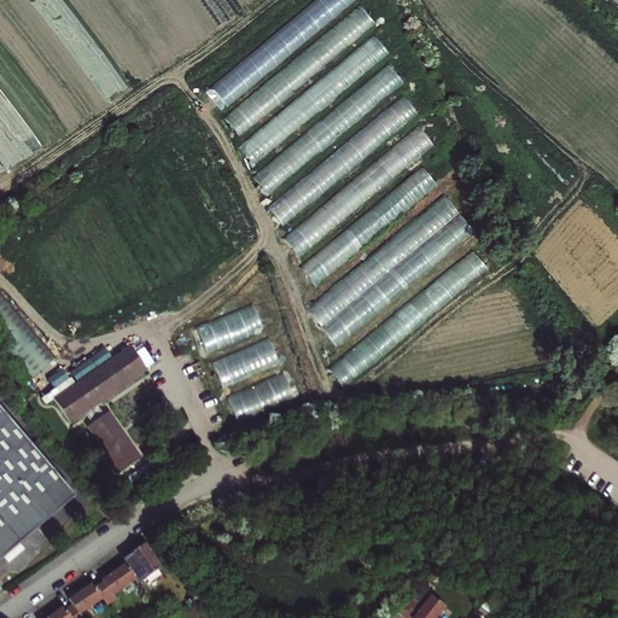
[(219,111),(342,15),(330,0),(318,0),(202,91),(219,111)]
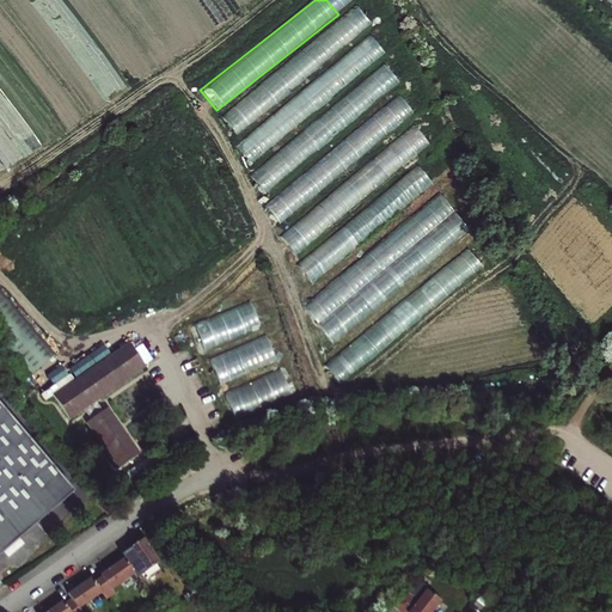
[(357,7),(220,115),(236,134),(372,26),(357,7)]
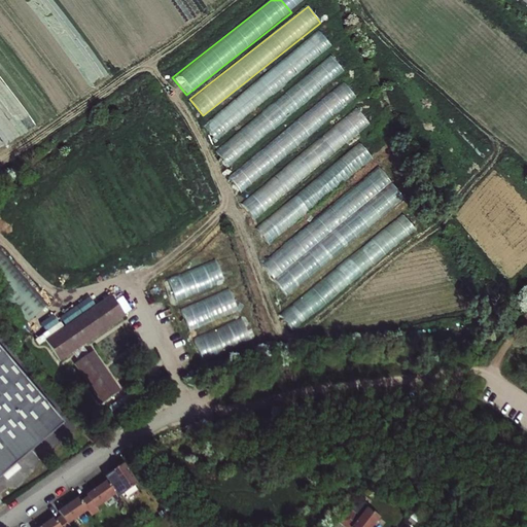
[(320,32),(201,123),(214,140),(334,49),(320,32)]
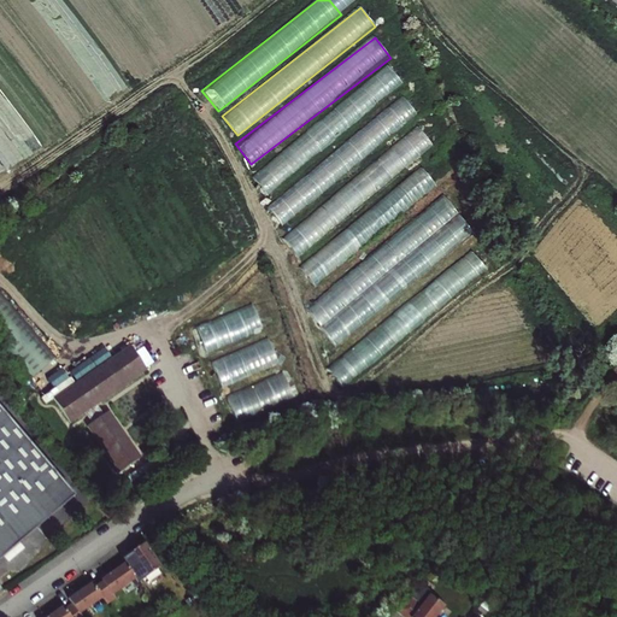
[(388,65),(251,175),(265,194),(404,84),(388,65)]
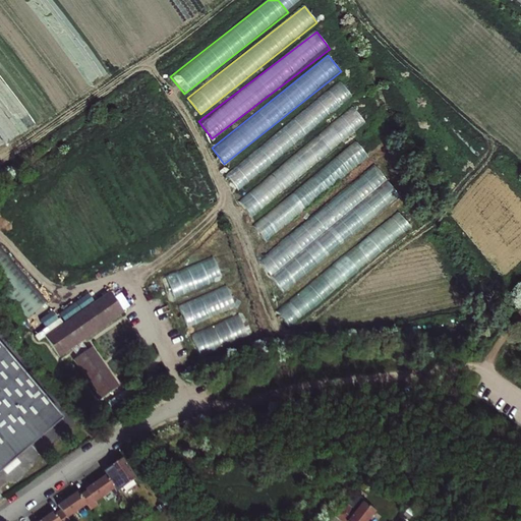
[(341,83),(223,173),(235,189),(353,99),(341,83)]
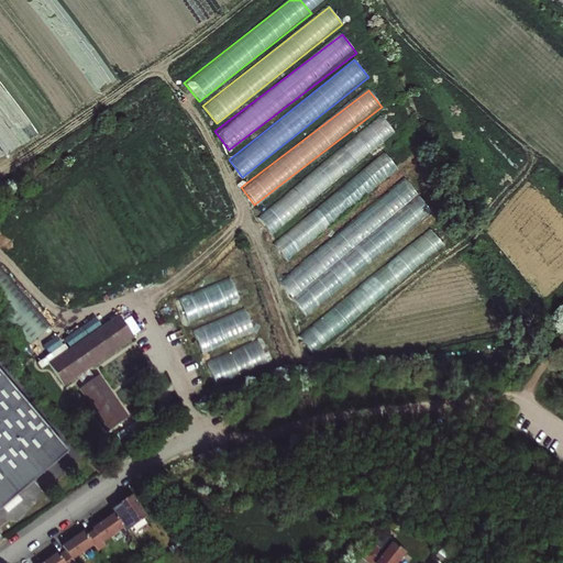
[(256,218),(271,234),(395,132),(381,116),(256,218)]
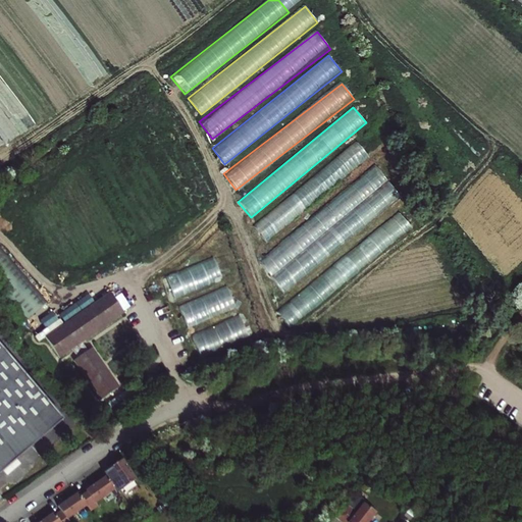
[(358,142),(252,224),(264,241),(370,158),(358,142)]
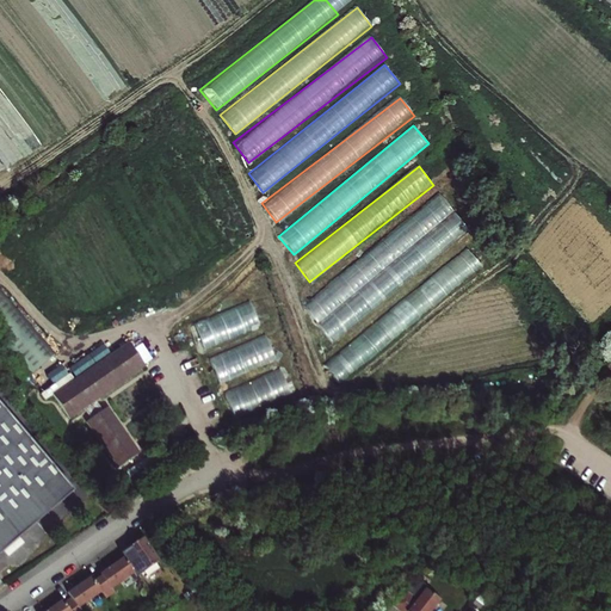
[(440,196),(301,303),(328,339),(469,233),(440,196)]
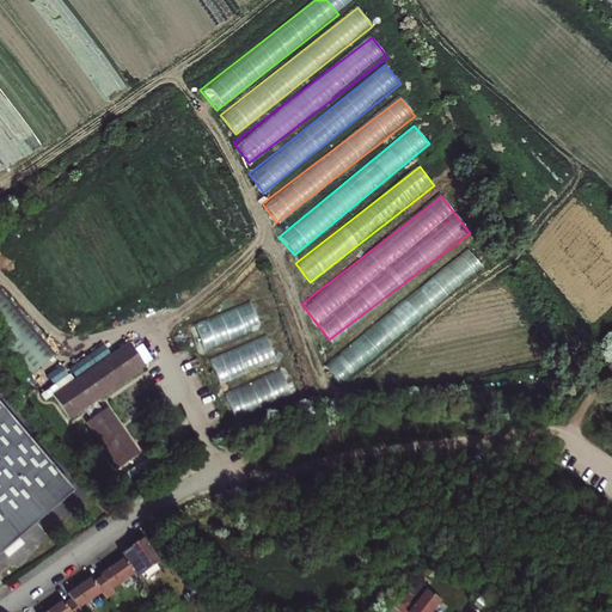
[(470,248),(323,363),(337,383),(485,267),(470,248)]
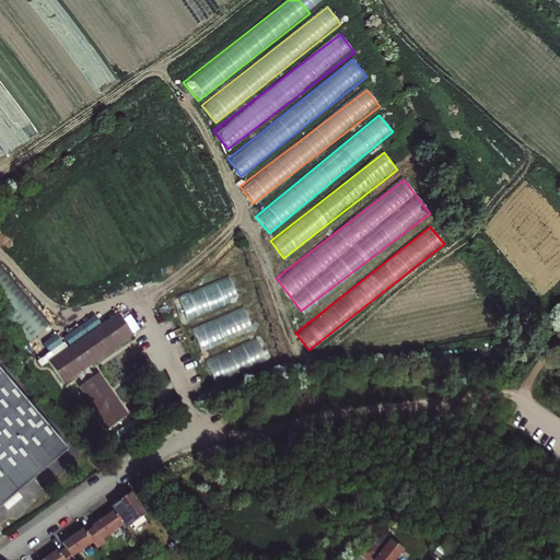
[(0,265),(0,312),(27,345),(50,325),(0,265)]
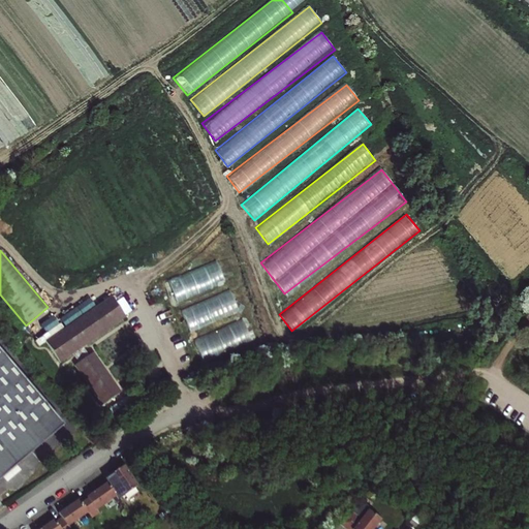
[(167,279),(176,302),(225,284),(217,262),(167,279)]
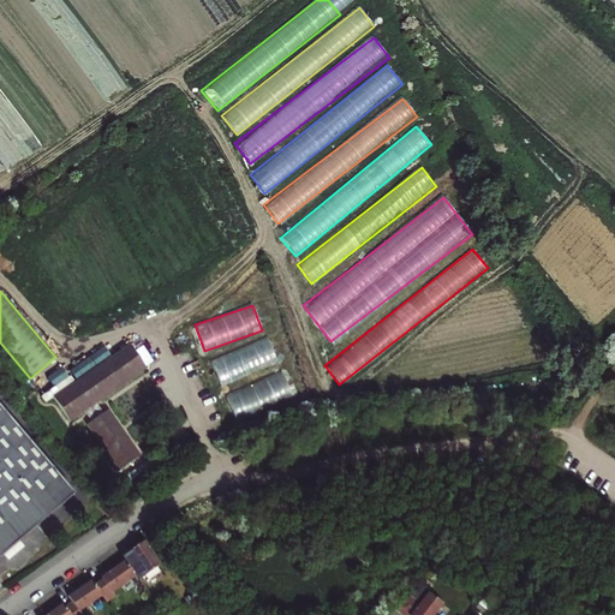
[(220,387),(276,363),(266,338),(209,362),(220,387)]
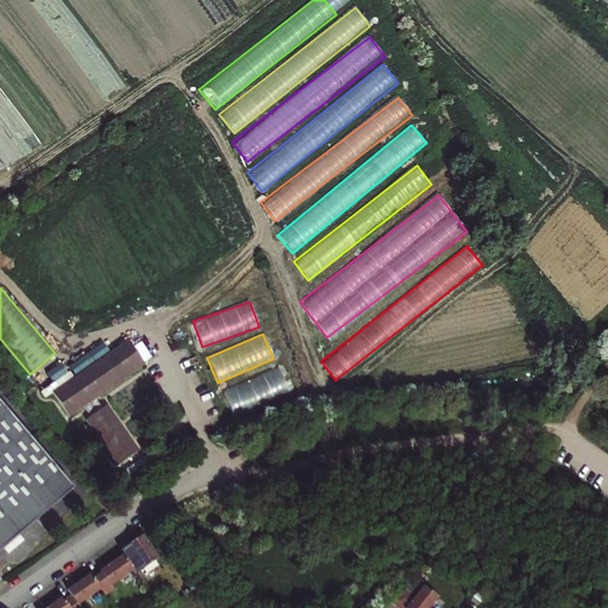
[(70,416),(80,410),(101,394),(146,365),(130,340),(54,392),(70,416)]
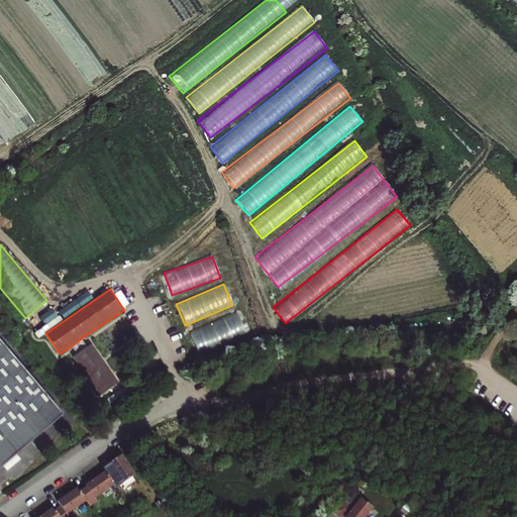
[(238,314),(189,329),(195,351),(244,336),(238,314)]
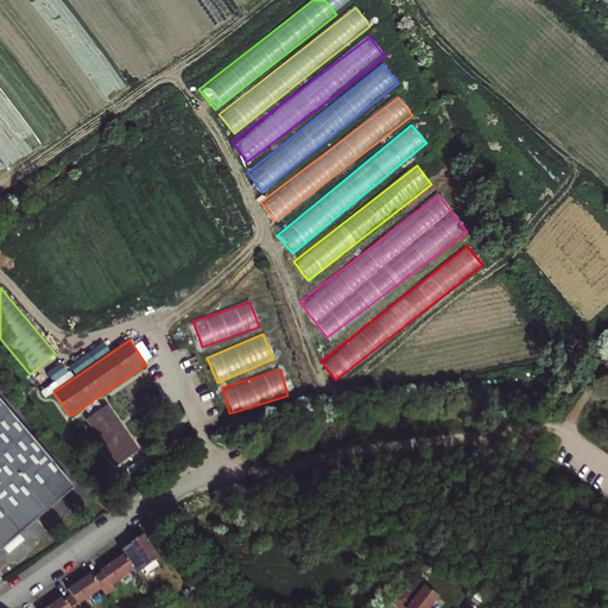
[(139,450),(101,394),(80,410),(118,464),(139,450)]
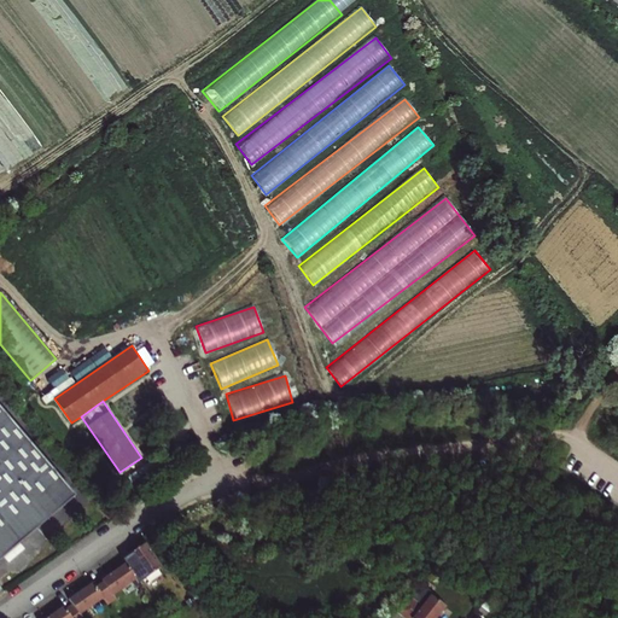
[(0,560),(74,496),(0,412),(0,560)]
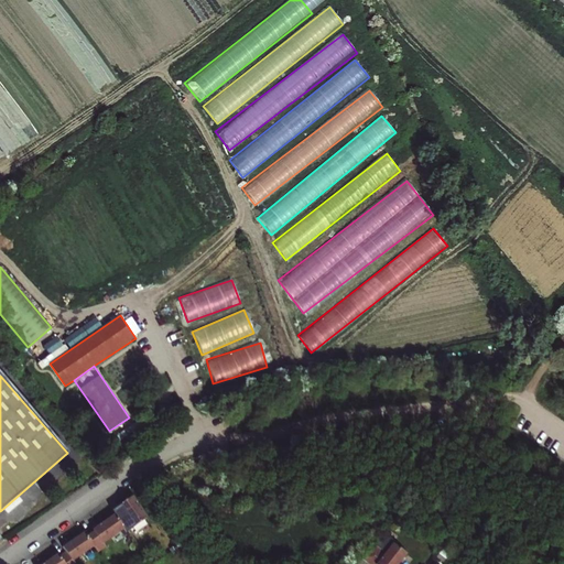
[(130,500),(147,521),(149,519),(134,497),(130,500)]
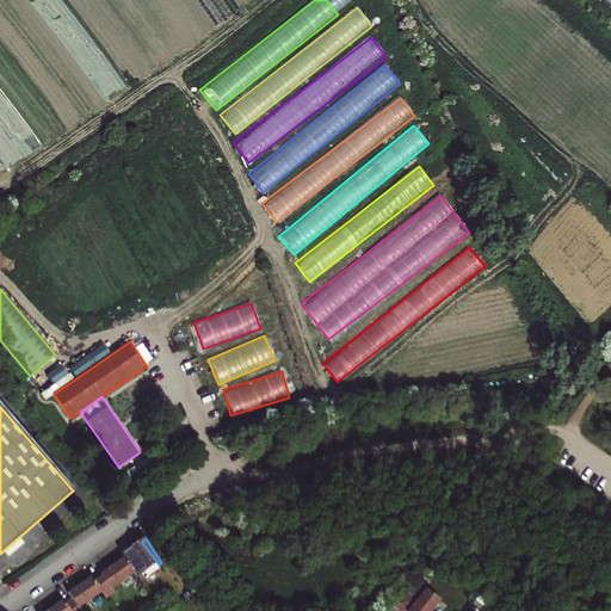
[(139,578),(159,565),(141,542),(130,549),(135,555),(127,561),(136,574),(139,578)]
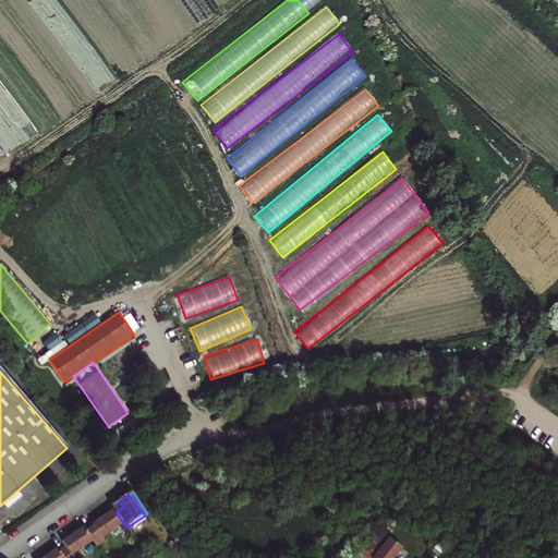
[(95,541),(98,546),(105,542),(102,538),(124,524),(116,512),(114,510),(93,524),(94,526),(87,531),(95,541)]
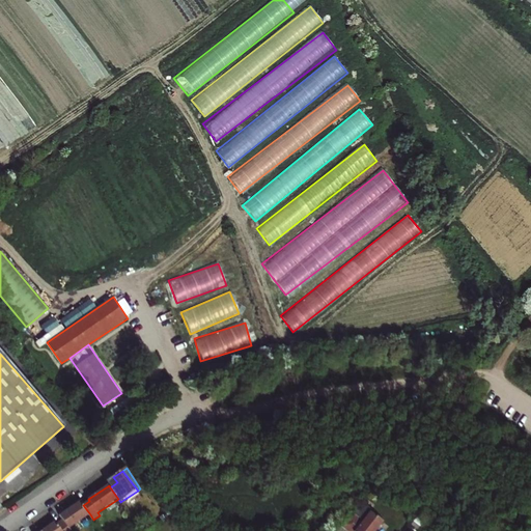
[(61,530),(71,530),(70,528),(90,514),(83,505),(81,501),(60,514),(63,519),(56,524),(61,530)]
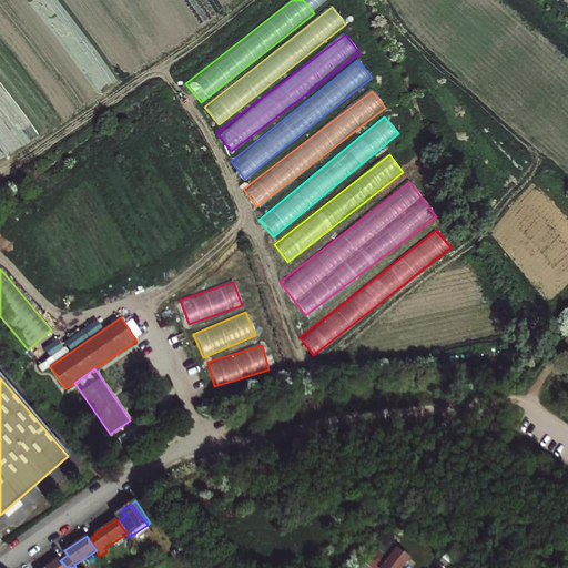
[(376,560),(385,567),(403,567),(414,556),(401,545),(403,543),(395,536),(384,545),(369,558),(374,561),(376,560)]
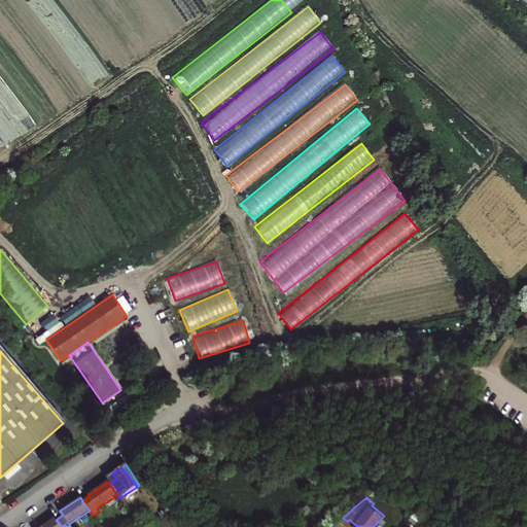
[(61,526),(56,520),(55,518),(39,526),(61,526)]
